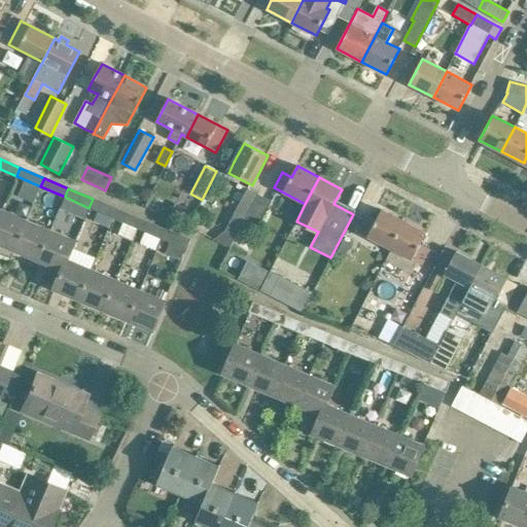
[(235,240),(258,196),(247,189),(222,237),(219,243),(230,249),(235,240)]
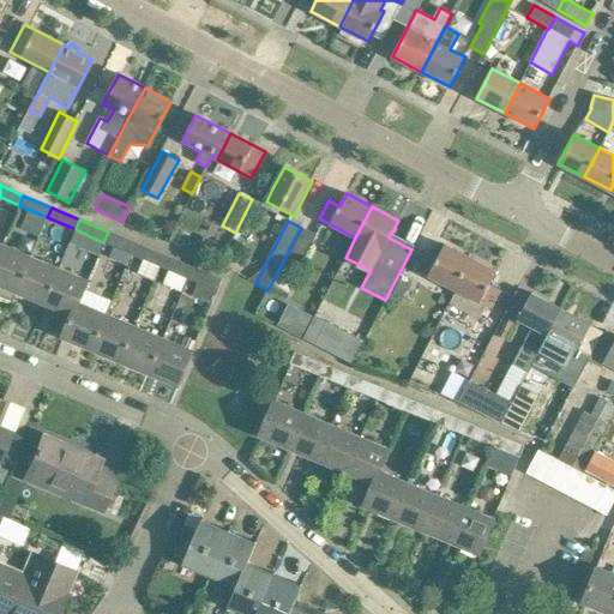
[(301,228),(274,280),(283,284),(295,262),(301,265),(317,235),(301,228)]
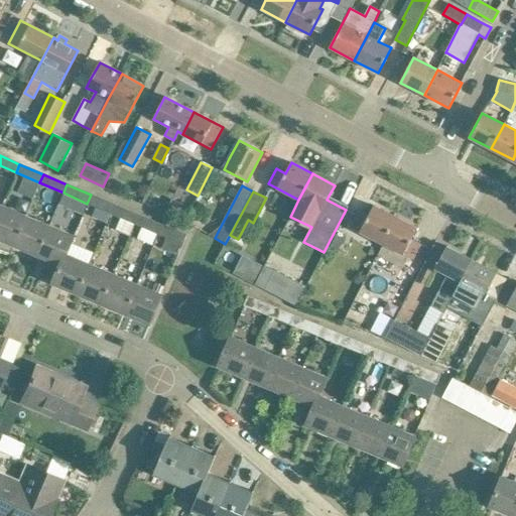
[(111,214),(114,205),(91,195),(87,204),(111,214)]
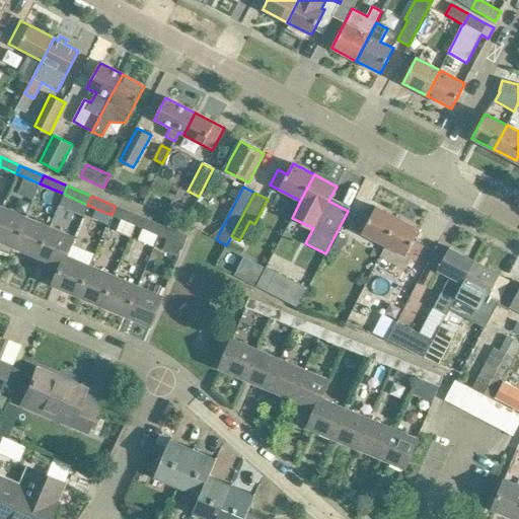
[(167,213),(184,221),(190,209),(173,201),(167,213)]
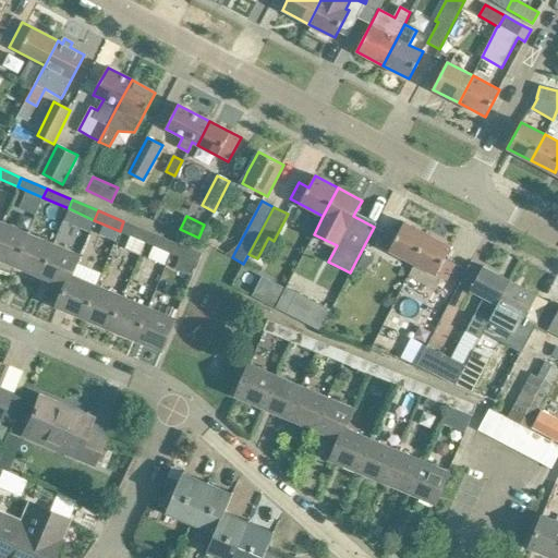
[(146,242),(149,232),(123,221),(120,231),(146,242)]
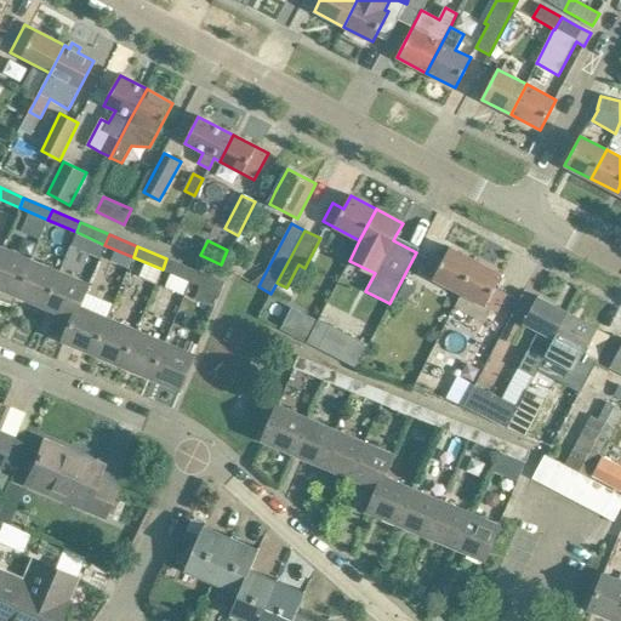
[(0,288),(16,295),(32,260),(3,248),(0,252),(0,288)]
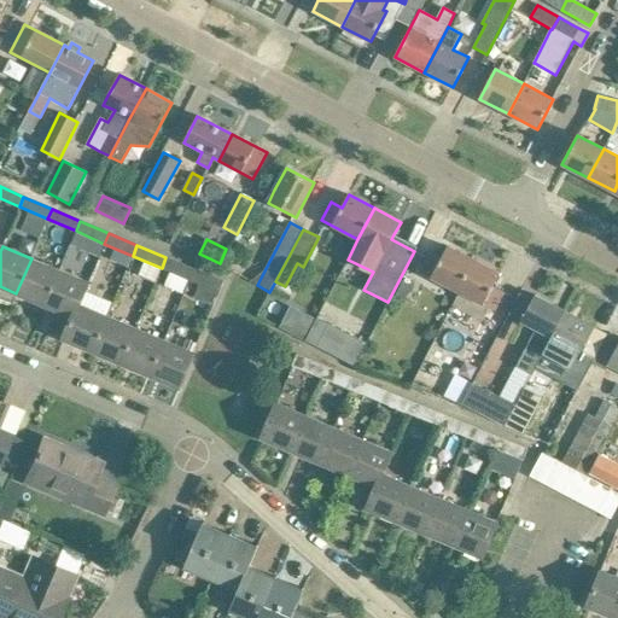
[(458,291),(473,260),(448,246),(441,260),(430,254),(421,272),(458,291)]
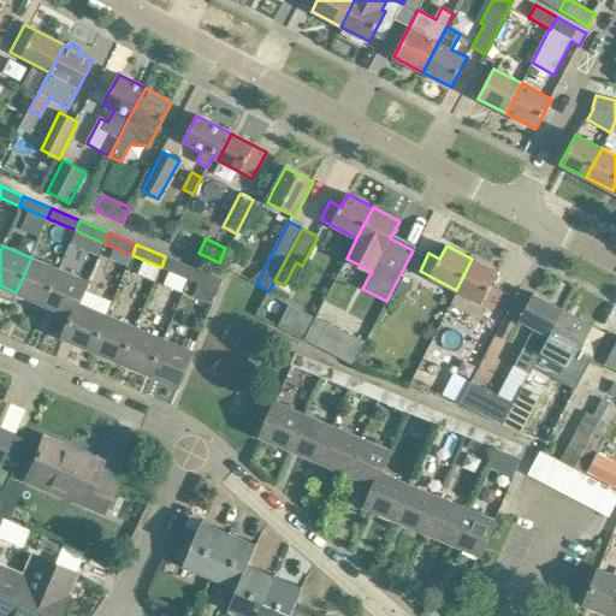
[(189,279),(194,270),(165,256),(161,267),(189,279)]
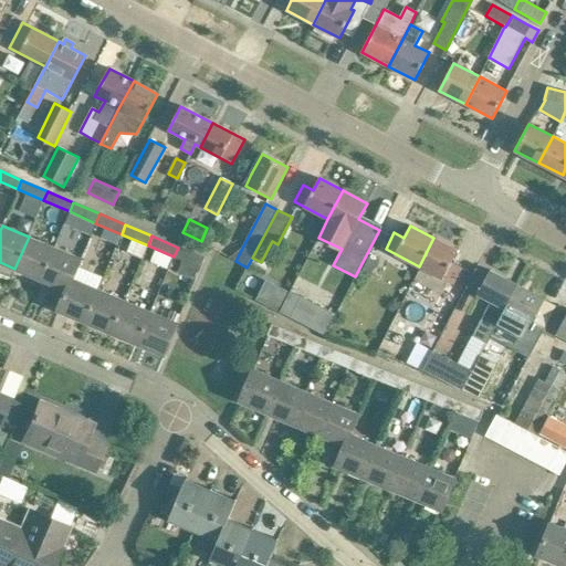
[(41,280),(54,248),(29,237),(14,269),(41,280)]
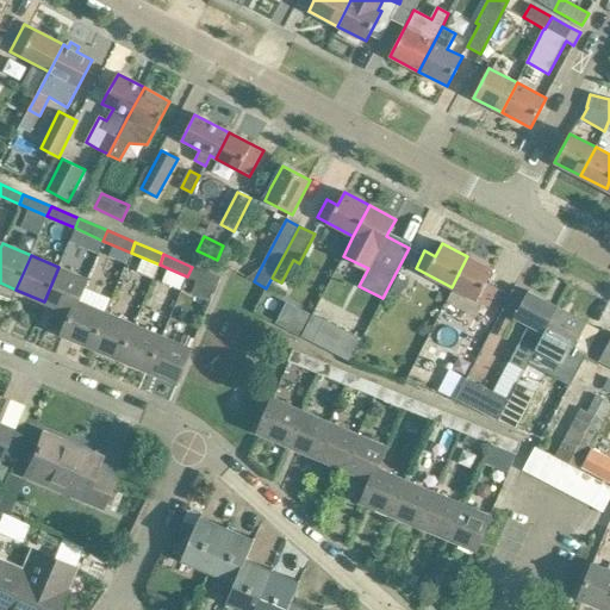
[(225,266),(229,259),(222,255),(218,262),(225,266)]
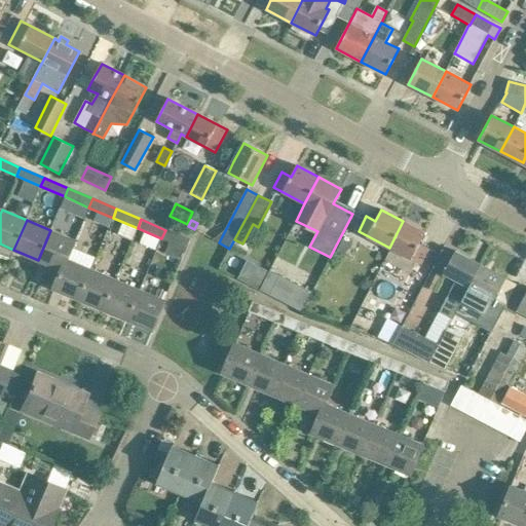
[(403,221),(389,248),(391,249),(385,259),(411,272),(417,262),(420,264),(428,249),(419,243),(425,233),(403,221)]
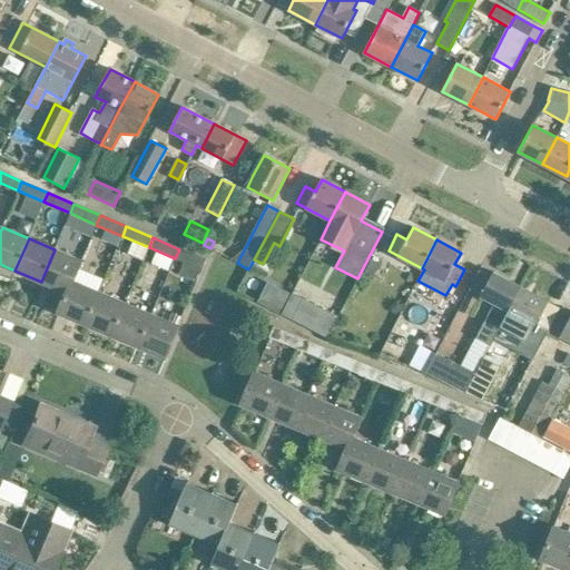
[(217,252),(220,246),(214,242),(210,248),(217,252)]
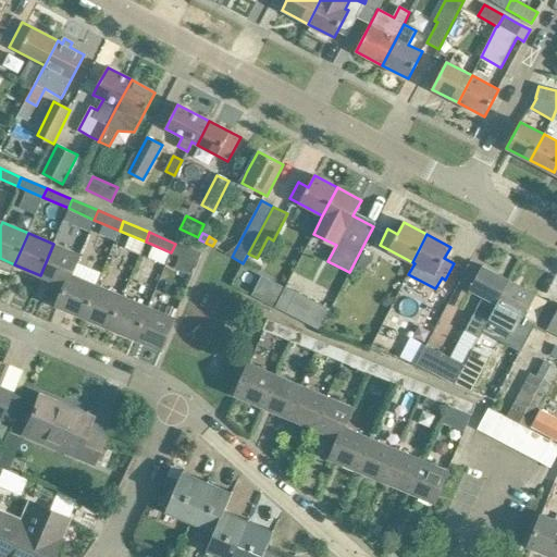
[(219,250),(222,244),(215,240),(212,246),(219,250)]
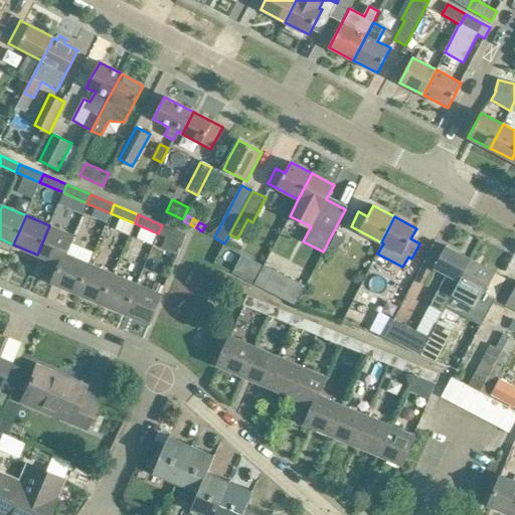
[(73,235),(49,225),(37,254),(60,265),(61,265),(66,253),(73,235)]
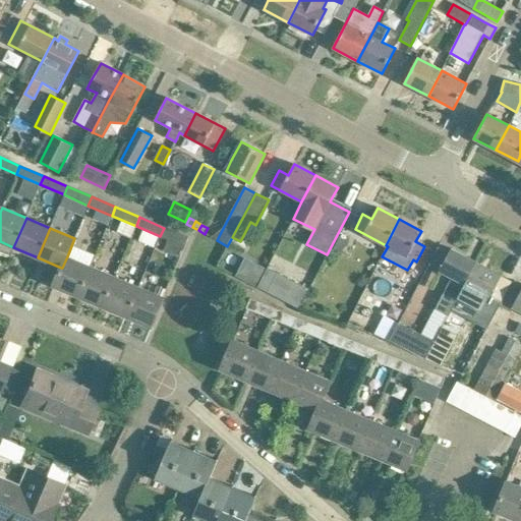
[(164,228),(160,236),(185,246),(188,238),(164,228)]
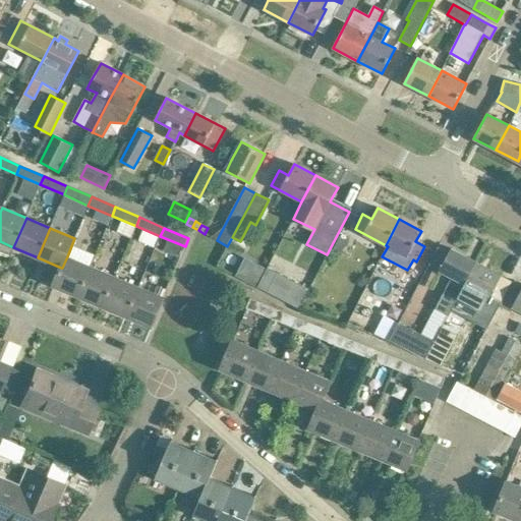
[(211,237),(214,231),(208,228),(205,234),(211,237)]
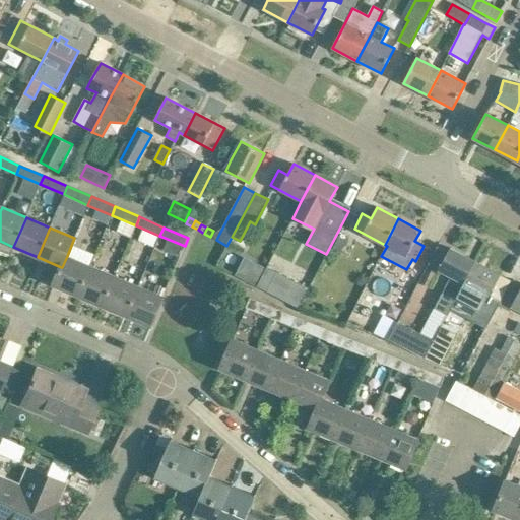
[(216,240),(219,234),(213,231),(210,237),(216,240)]
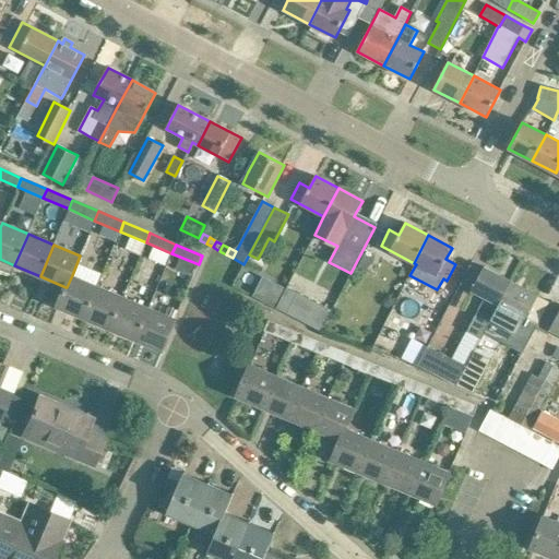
[(144,276),(163,282),(168,260),(150,256),(144,276)]
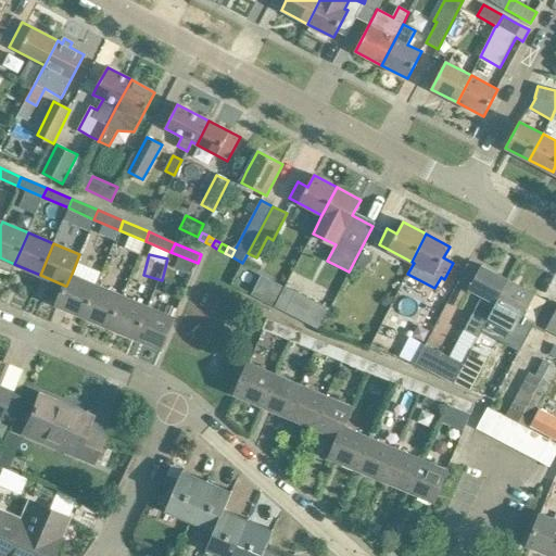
[(362,254),(356,266),(364,270),(370,258),(362,254)]
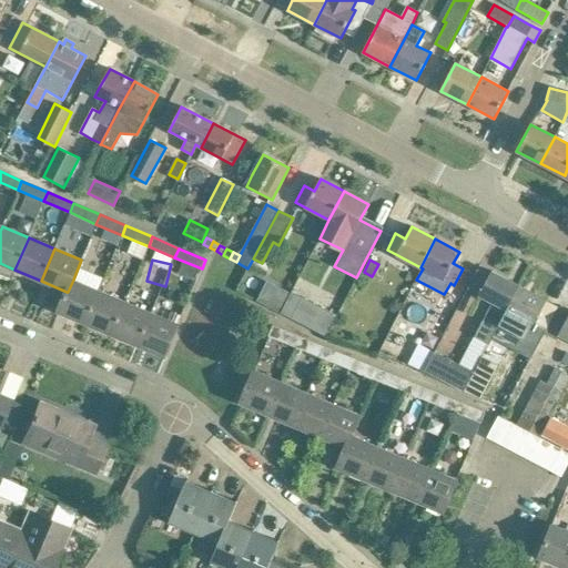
[(500,321),(507,308),(519,285),(518,286),(493,272),(493,271),(492,271),(489,275),(479,294),(493,302),(474,337),(489,345),(497,331),(496,331),(500,321)]
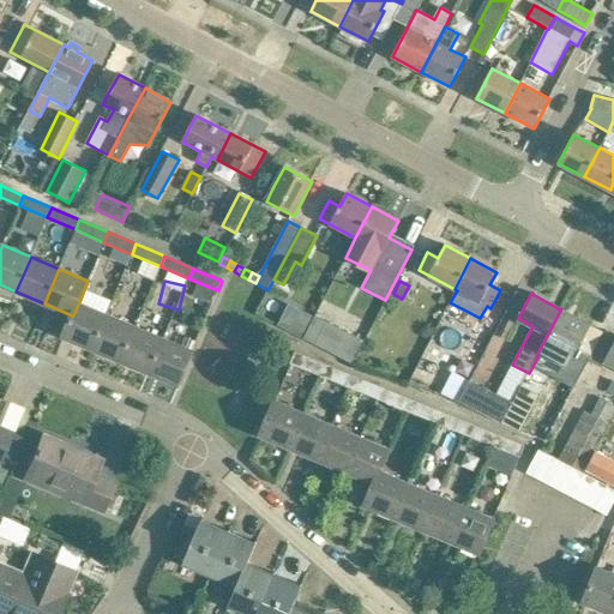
[(91,349),(107,314),(79,302),(73,315),(72,315),(64,337),(91,349)]
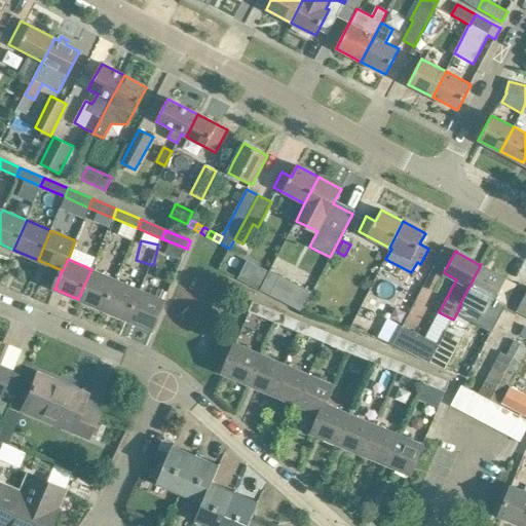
[(312,304),(324,283),(284,260),(272,282),(312,304)]
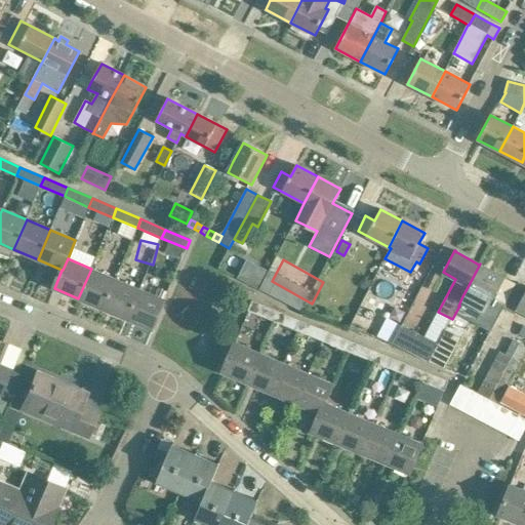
[(492,304),(502,309),(516,283),(506,278),(506,277),(505,277),(505,278),(480,265),(480,264),(469,285),(494,299),(492,304)]
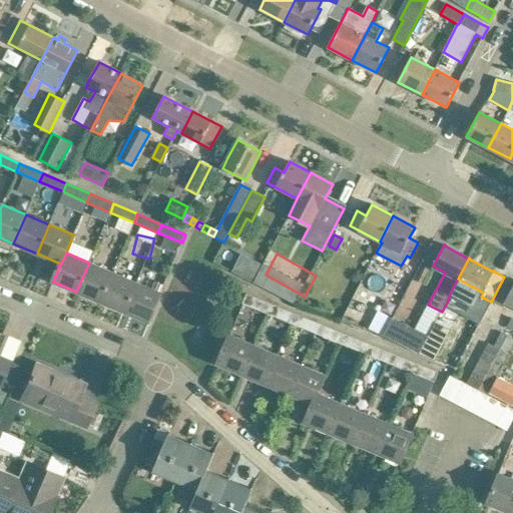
[(400,279),(411,285),(421,268),(410,262),(400,279)]
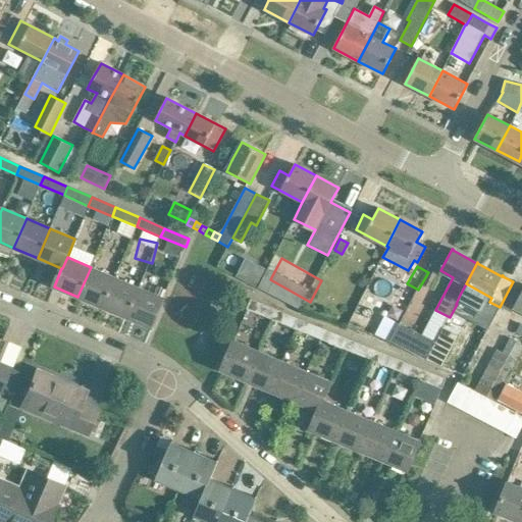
[(102,307),(114,277),(91,267),(77,297),(102,307)]
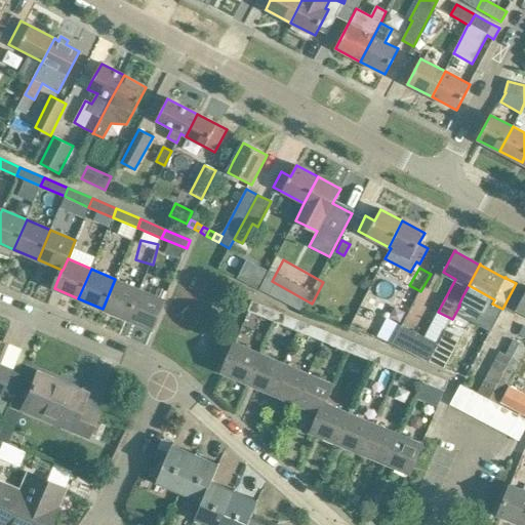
[(127,319),(139,289),(115,279),(103,309),(127,319)]
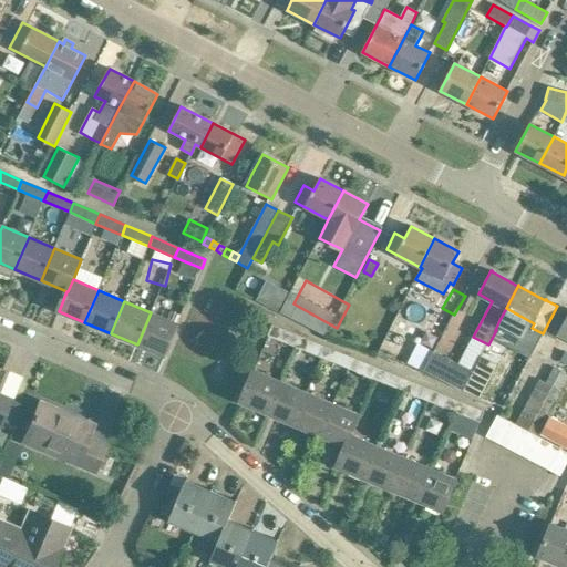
[(558,333),(566,338),(566,310),(557,306),(543,333),(555,340),(558,333)]
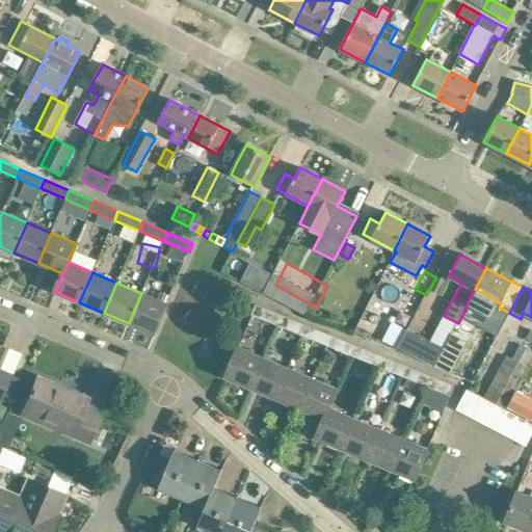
[(141,293),(129,323),(154,334),(166,303),(141,293)]
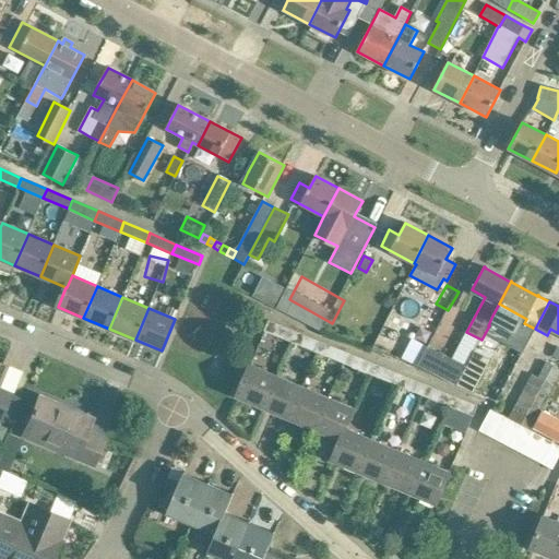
[(290,341),(295,332),(269,321),(265,331),(290,341)]
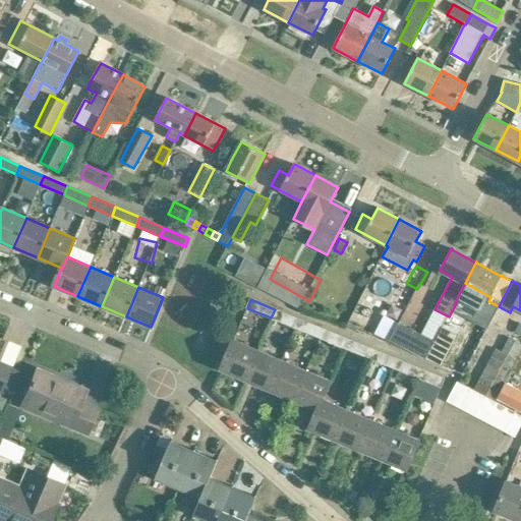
[(295,328),(298,320),(275,309),(271,317),(295,328)]
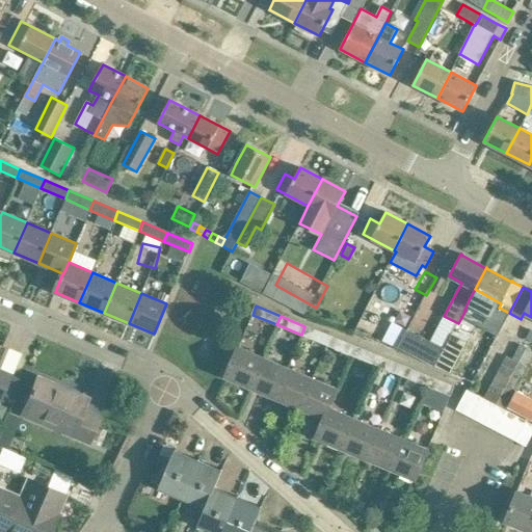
[(326,345),(329,336),(304,326),(301,335),(326,345)]
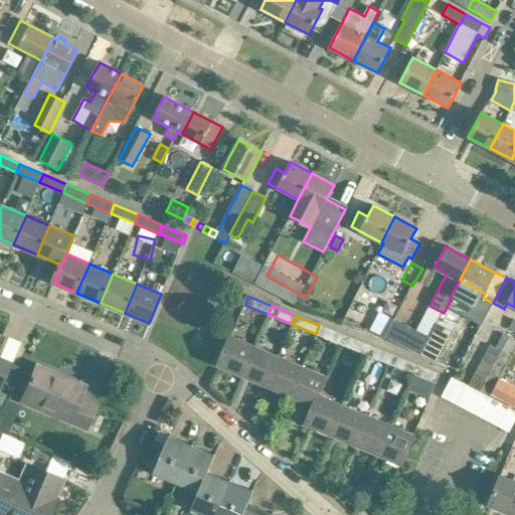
[(384,337),(420,355),(430,338),(394,319),(384,337)]
